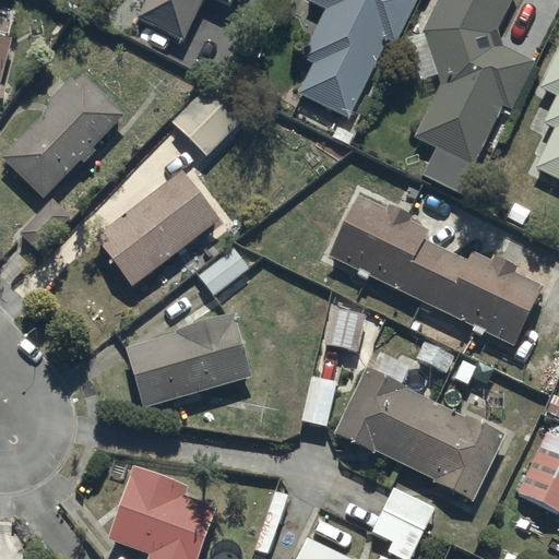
[(144,0),(137,16),(183,39),(202,0),(217,0),(229,6),(232,0),(144,0)]
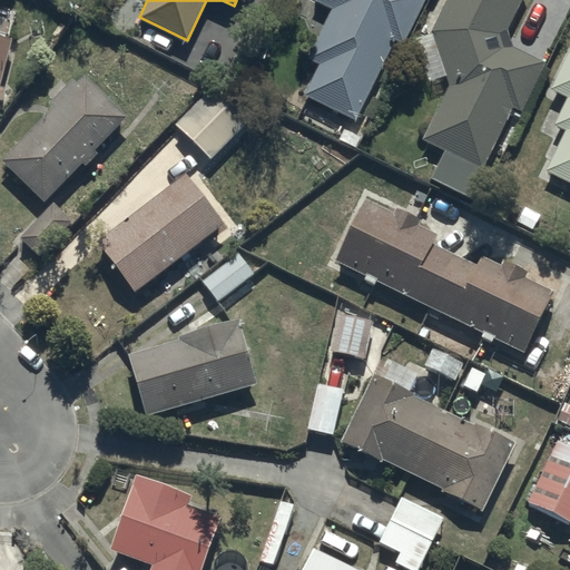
[(314,0),(332,8),(307,58),(318,64),(304,92),(357,118),(395,40),(401,43),(421,0),(314,0)]
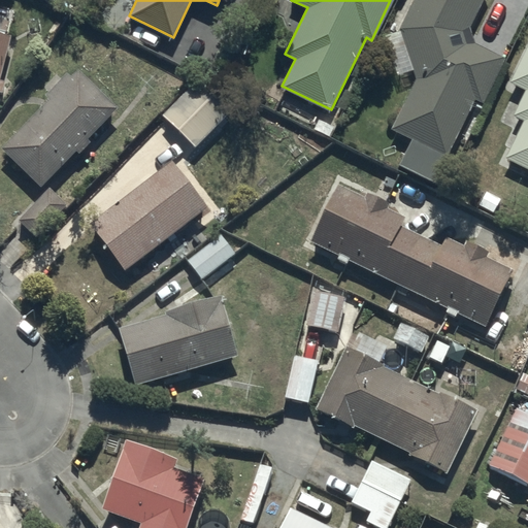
[(411,0),(398,30),(383,34),(397,79),(415,75),(388,128),(409,138),(397,164),(438,184),(451,159),(446,156),(472,99),(482,103),(504,57),(473,42),(469,26),(482,0),(411,0)]
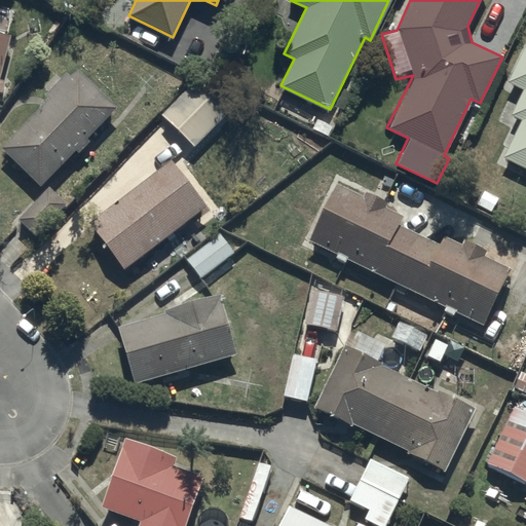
[(0,80),(15,33),(0,28),(0,80)]
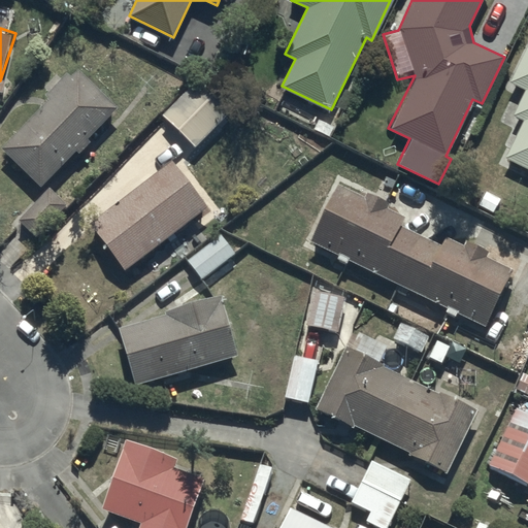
[(527,39),(507,83),(524,90),(513,114),(522,120),(503,157),(527,169),(527,39)]
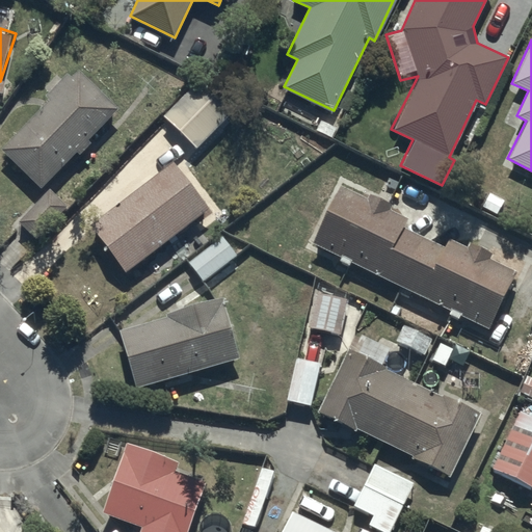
[(51,99),(2,149),(41,188),(78,151),(80,154),(91,142),(87,138),(118,107),(79,69),(71,77),(68,74),(47,95),(51,99)]
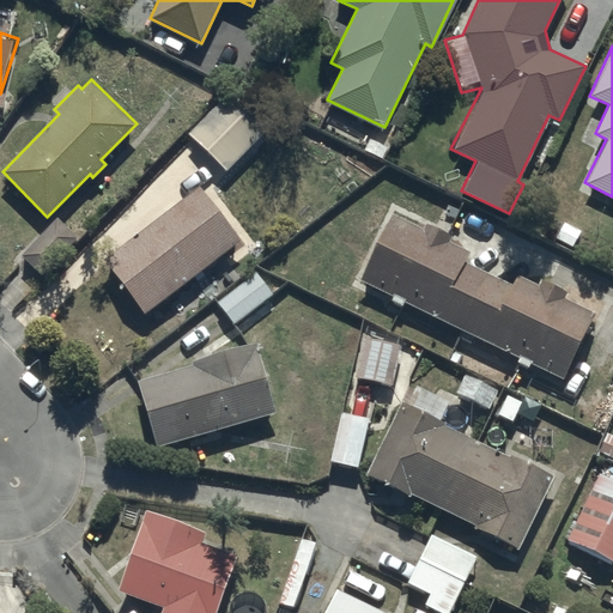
[(231,91),(189,132),(226,170),(267,128),(231,91)]
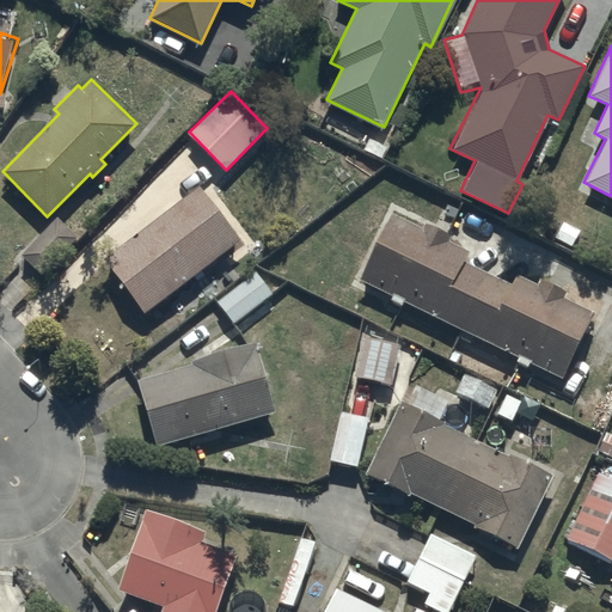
[(199,184),(104,256),(146,310),(239,239),(199,184)]
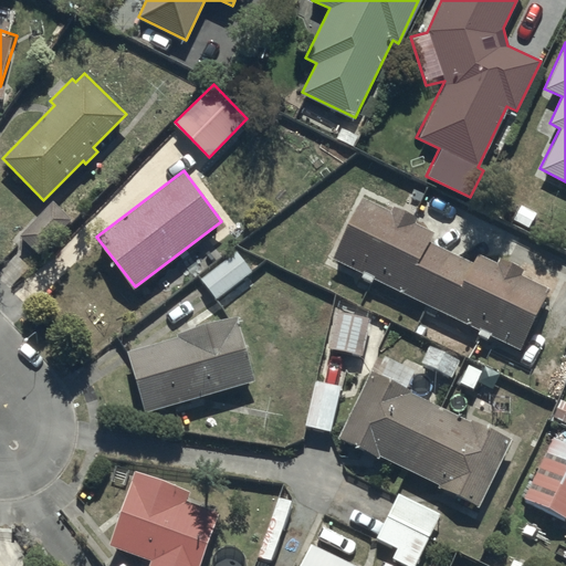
[(364,196),(333,258),(363,273),(360,278),(371,283),(374,279),(478,331),(475,335),(485,339),(488,335),(516,349),(546,290),(519,275),(522,270),(498,257),(494,262),(474,252),(470,262),(427,240),(432,231),(412,221),(416,216),(391,202),(388,208),(364,196)]
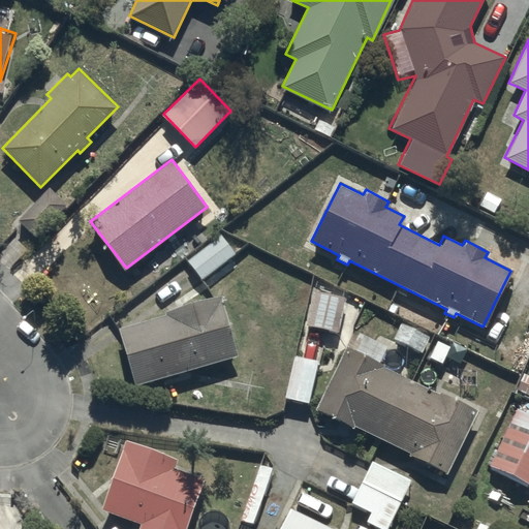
[(221,235),(188,260),(201,279),(236,253),(221,235)]
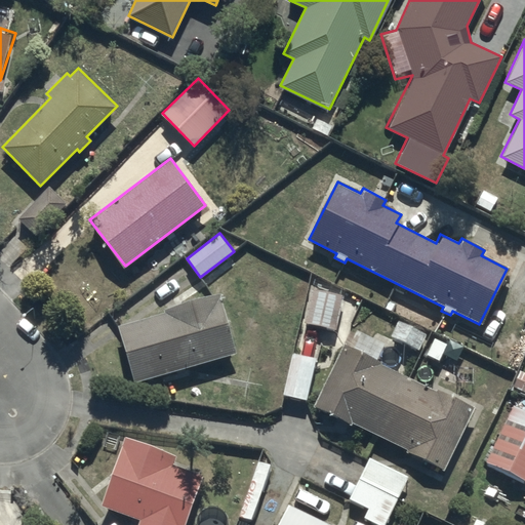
[(342,295),(311,290),(304,324),(336,329),(342,295)]
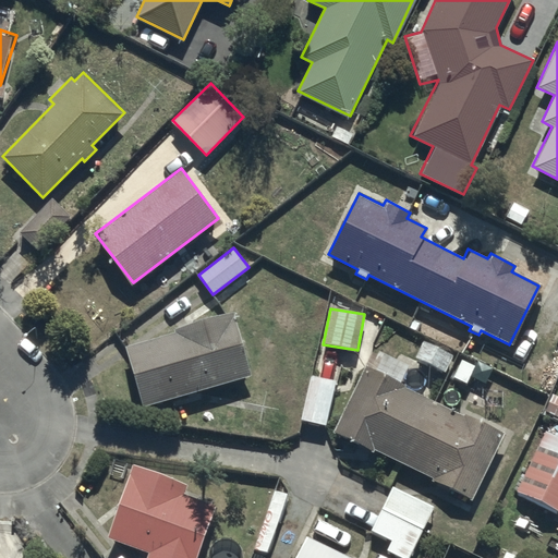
[(176,332),(126,347),(143,405),(252,375),(233,311),(174,328),(176,332)]
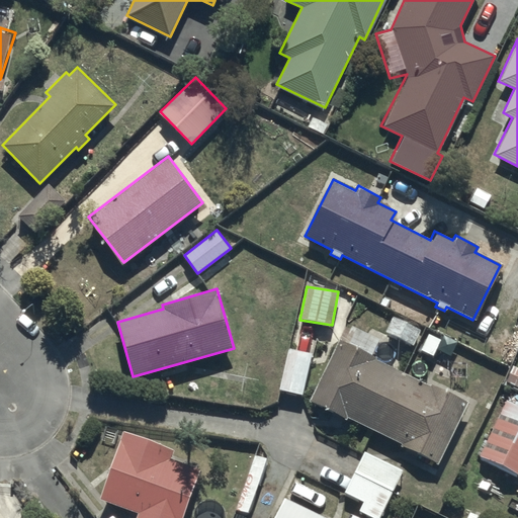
[(367,333),(347,323),(310,400),(344,419),(346,417),(400,443),(399,445),(435,464),(466,401),(430,382),(428,385),(402,372),(414,350),(410,348),(420,328),(392,314),(381,333),(370,328),(367,333)]
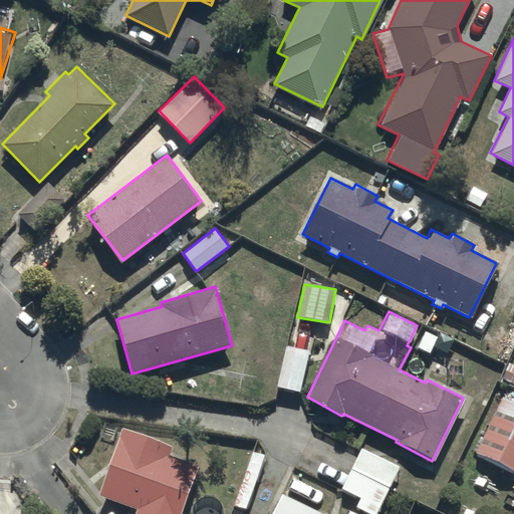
[(309,350),(286,345),(276,387),(300,392),(309,350)]
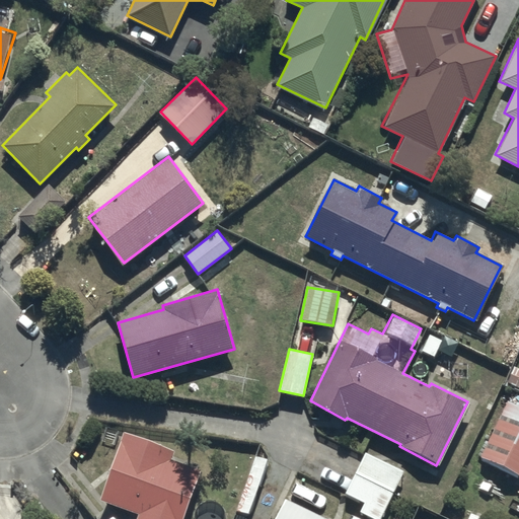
[(518,404),(505,398),(478,454),(518,475),(518,404)]
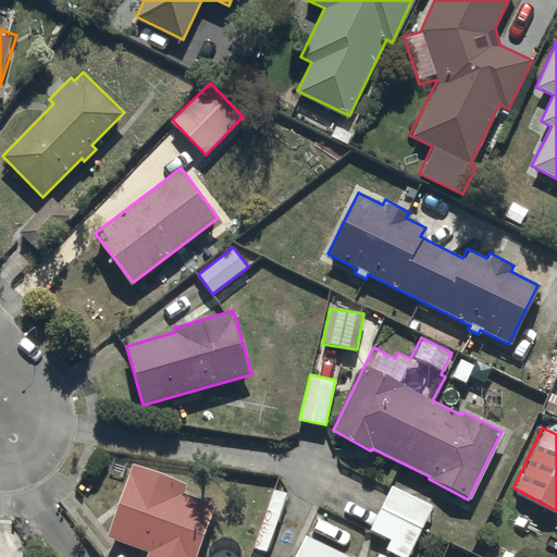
[(186,481),(132,460),(108,536),(150,552),(147,556),(196,556),(215,504),(183,492),(186,481)]
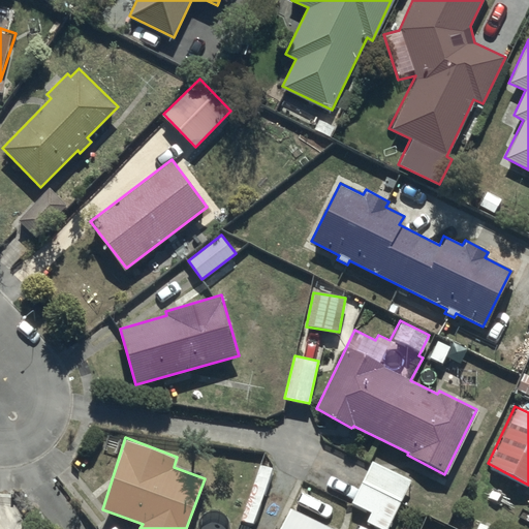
[(370,461),(349,502),(368,511),(363,521),(378,528),(384,528),(410,480),(370,461)]
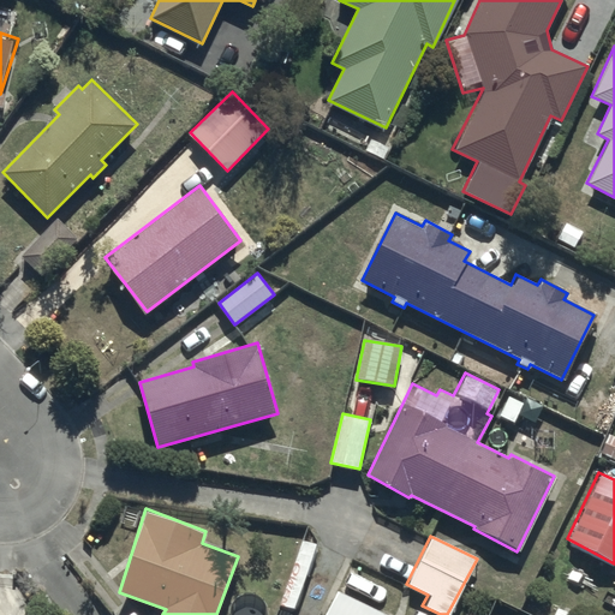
[(324,614),(386,614),(338,591),(324,614)]
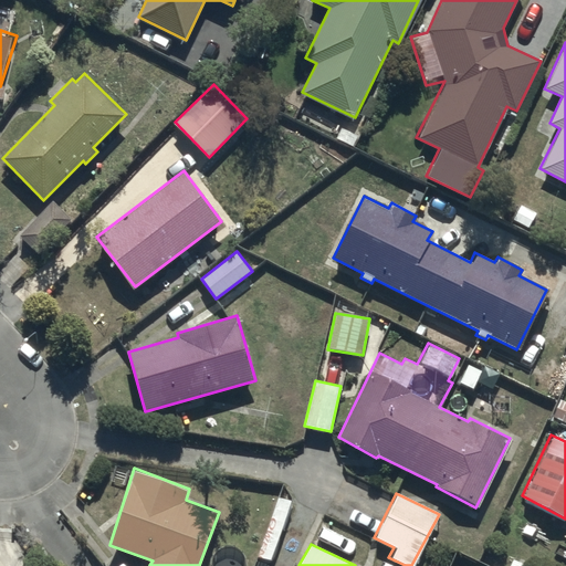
All buildings are outlined.
